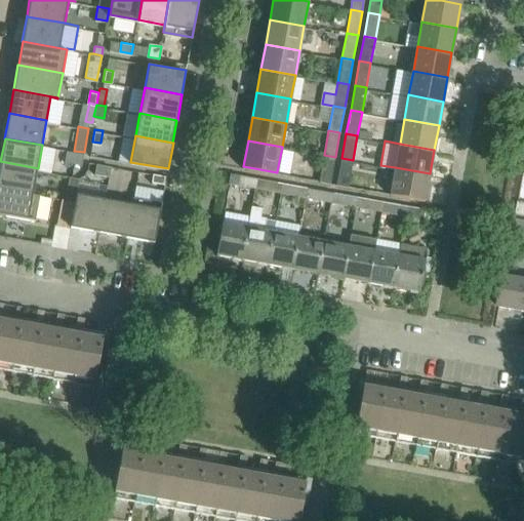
[(84,152),(74,151),(73,158),(75,161),(82,162),(84,152)]
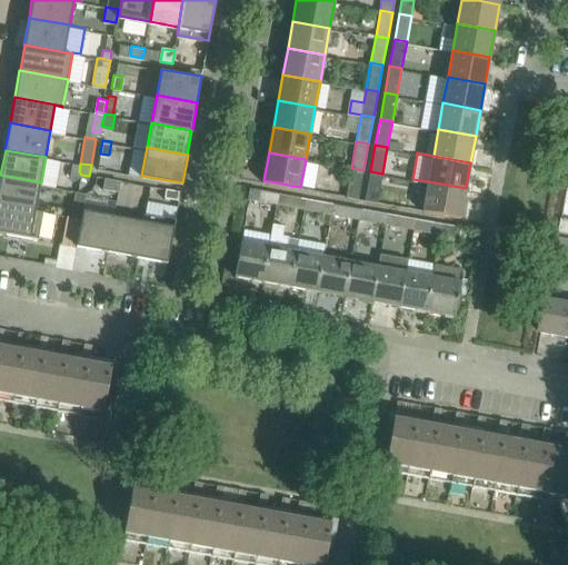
[(364,170),(351,168),(347,195),(359,197),(364,170)]
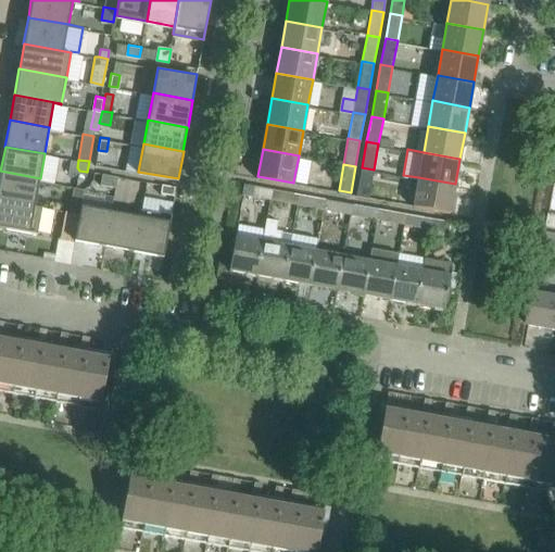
[(369,196),(374,170),(362,167),(356,193),(368,196),(369,196)]
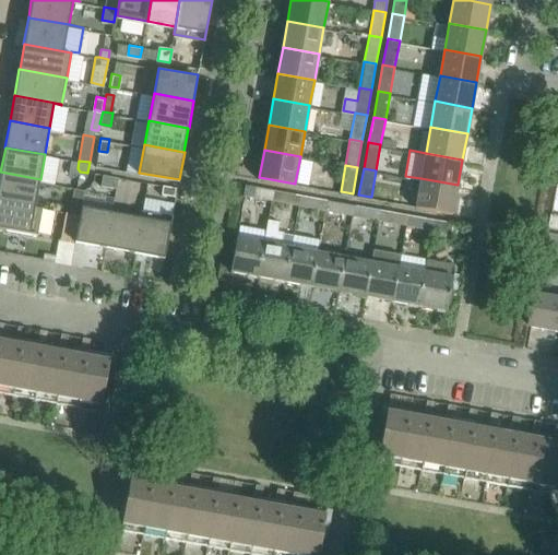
[(0,172),(0,199),(43,208),(43,207),(35,204),(40,179),(0,172)]
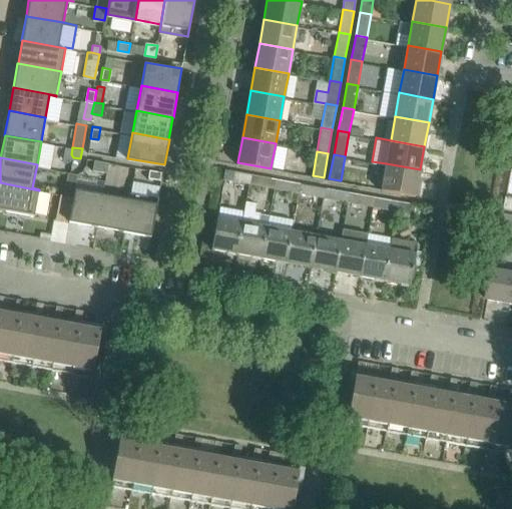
[(109,160),(95,158),(93,167),(107,170),(109,160)]
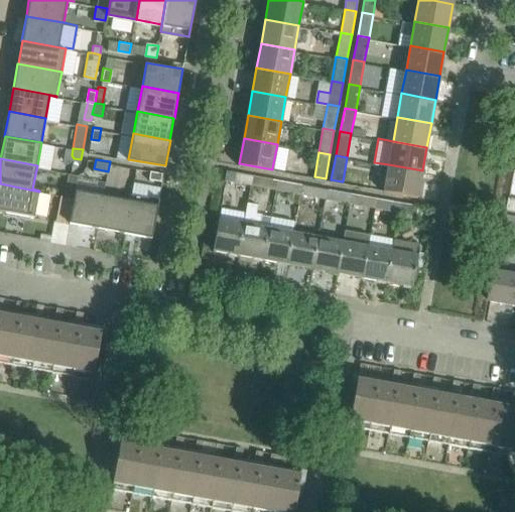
[(384,189),(418,196),(422,170),(388,164),(384,189)]
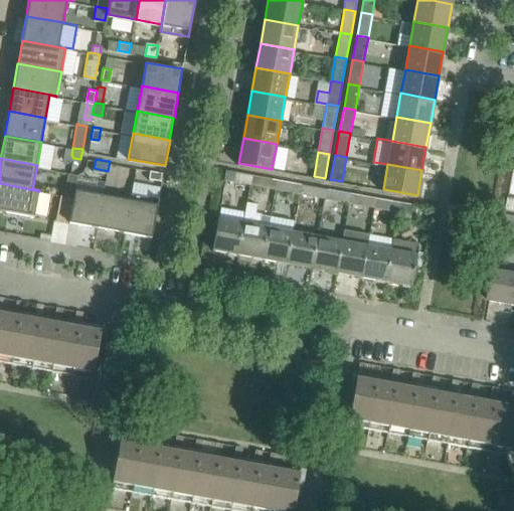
[(163,171),(151,169),(149,177),(161,179),(163,171)]
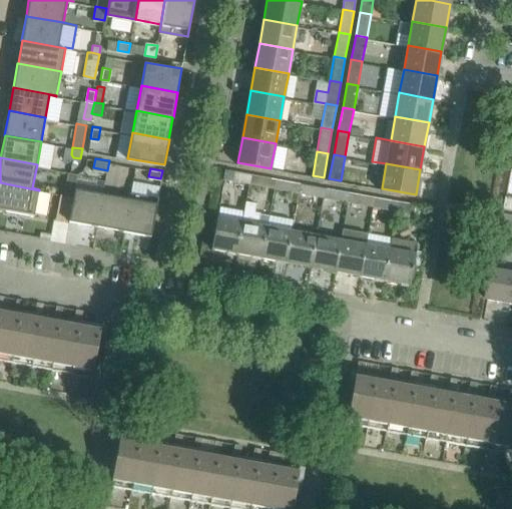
[(249,182),(250,174),(225,169),(224,178),(249,182)]
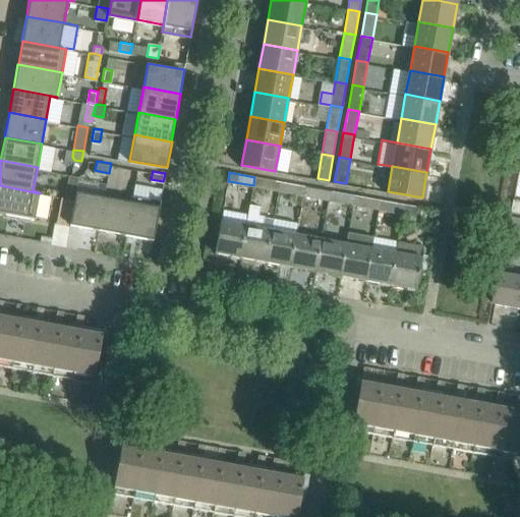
[(254,177),(253,185),(270,188),(272,180),(254,177)]
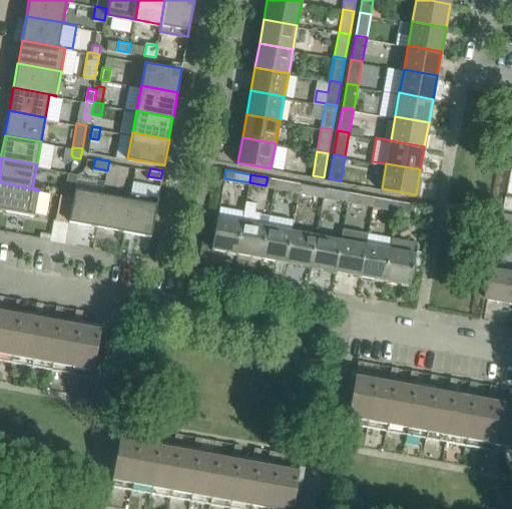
[(67,176),(64,194),(73,196),(75,188),(77,178),(69,177),(67,176)]
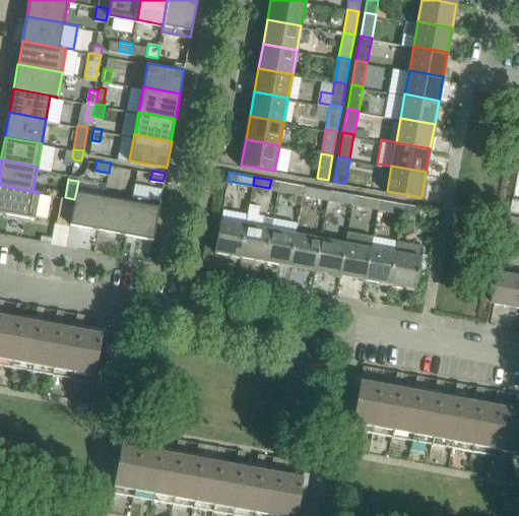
[(279,181),(278,190),(295,193),(297,184),(279,181)]
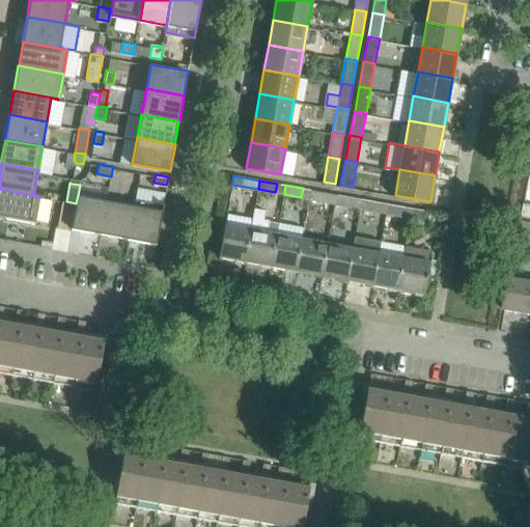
[(0,215),(36,222),(40,197),(0,189),(0,215)]
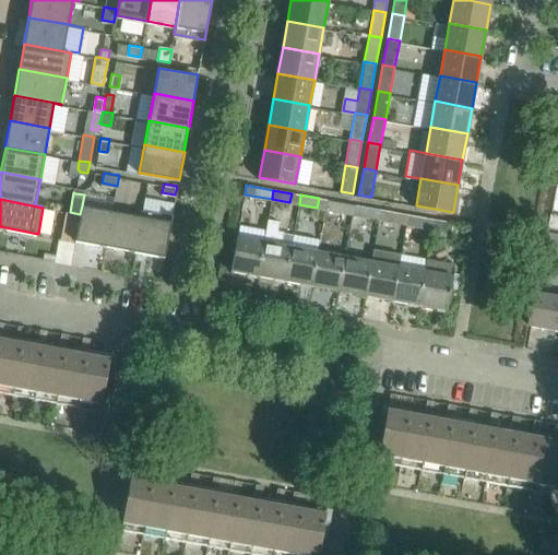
[(328,199),(325,209),(344,212),(345,202),(328,199)]
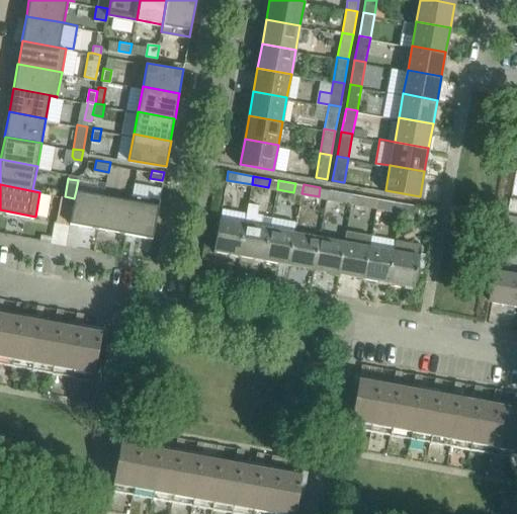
[(328,189),(327,197),(343,200),(345,191),(328,189)]
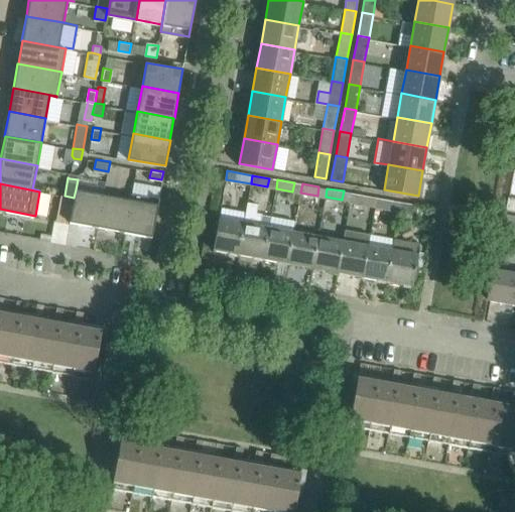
[(98,227),(104,195),(76,189),(74,198),(70,222),(82,224),(98,227)]
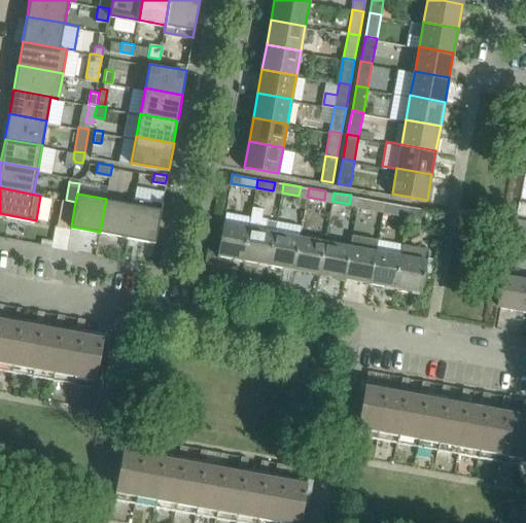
[(100,232),(127,237),(134,197),(132,204),(106,199),(100,232)]
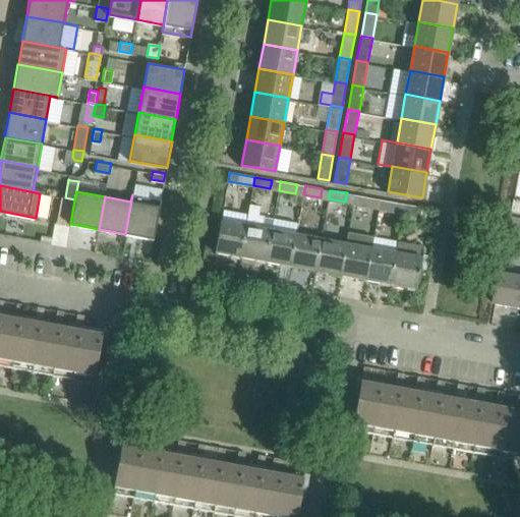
[(132,194),(125,234),(154,239),(161,199),(132,194)]
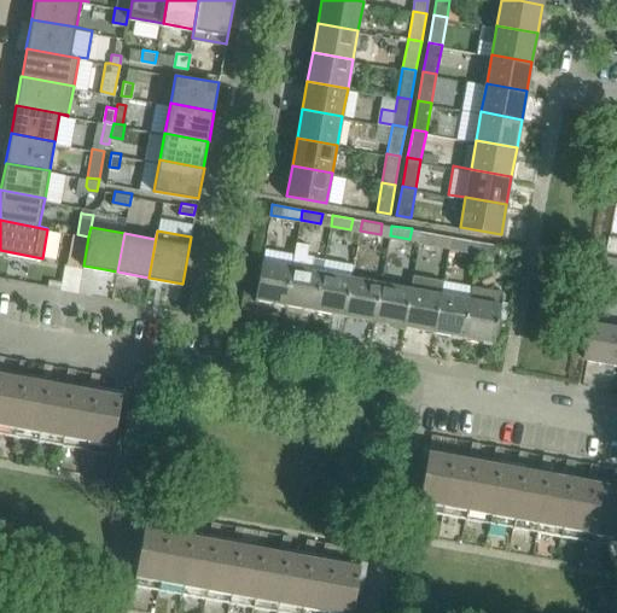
[(421,231),(419,241),(440,244),(442,234),(421,231)]
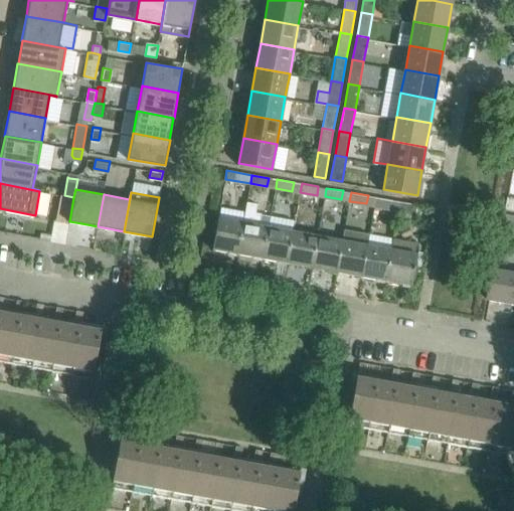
[(65,221),(69,221),(73,197),(64,195),(60,194),(55,219),(61,220),(65,221)]
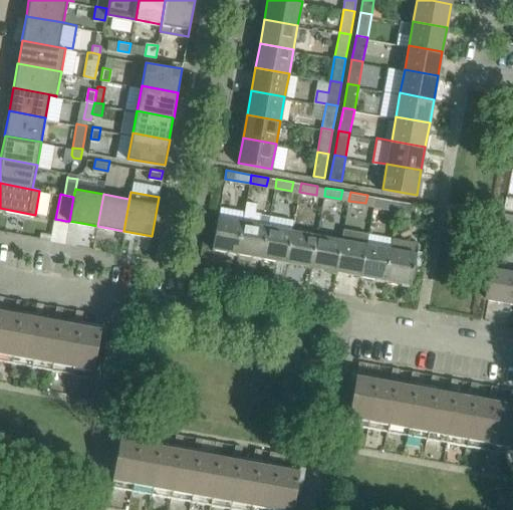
[(375,196),(373,205),(391,208),(392,199),(375,196)]
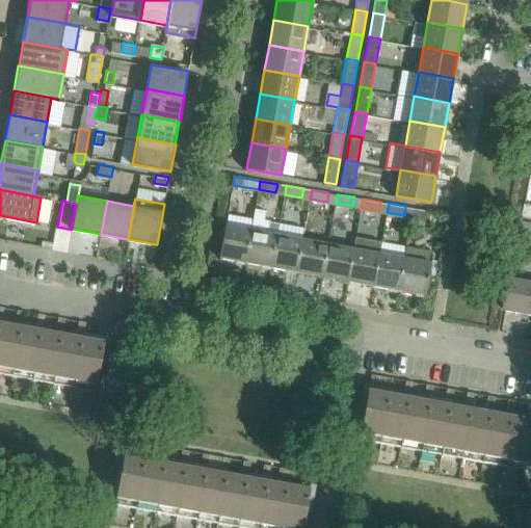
[(431,210),(414,207),(413,216),(429,219),(431,210)]
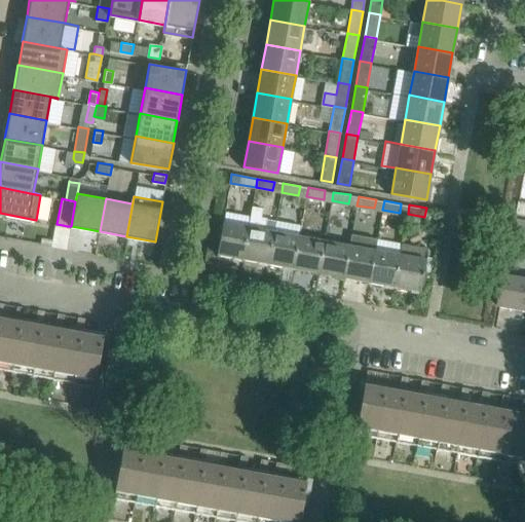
[(242,258),(268,262),(274,231),(265,229),(267,218),(261,217),(263,208),(253,207),(249,226),(242,258)]
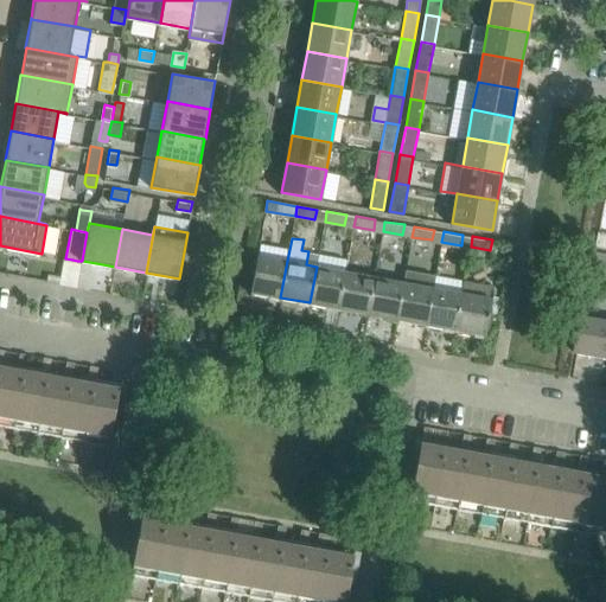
[(605,251),(595,250),(594,263),(605,264),(605,251)]
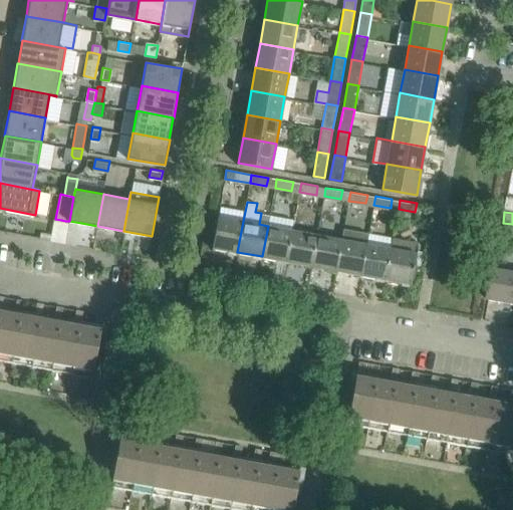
[(212,247),(237,252),(243,221),(218,217),(212,247)]
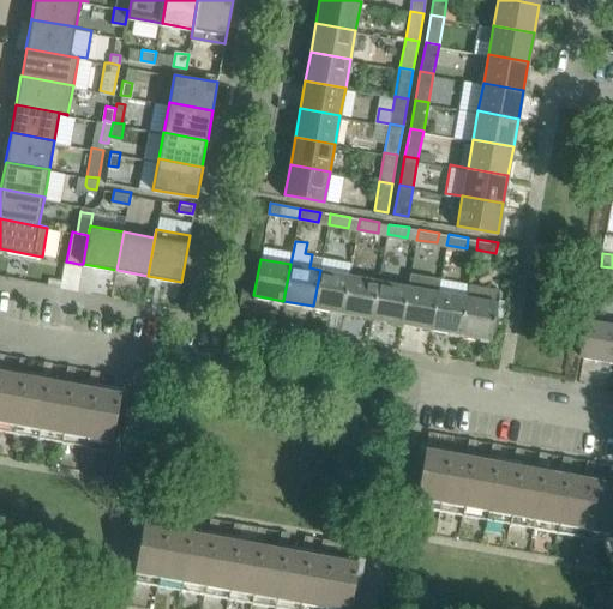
[(313,306),(343,312),(349,275),(320,270),(313,306)]
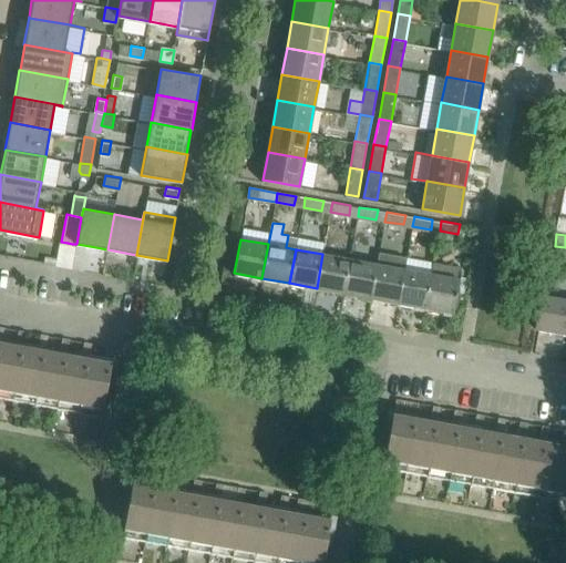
[(377,264),(371,298),(398,303),(404,269),(407,256),(380,252),(377,264)]
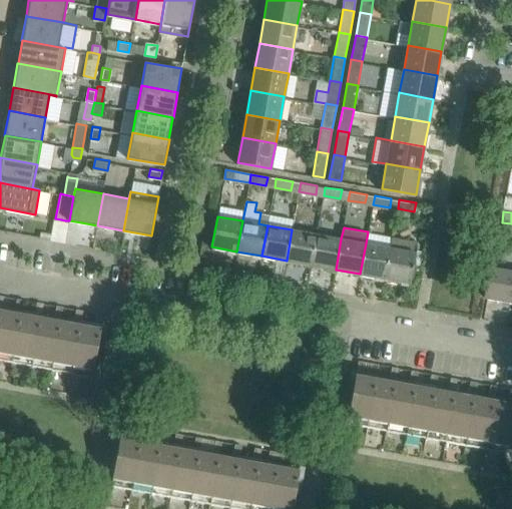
[(287,261),(311,265),(317,234),(292,229),(287,261)]
